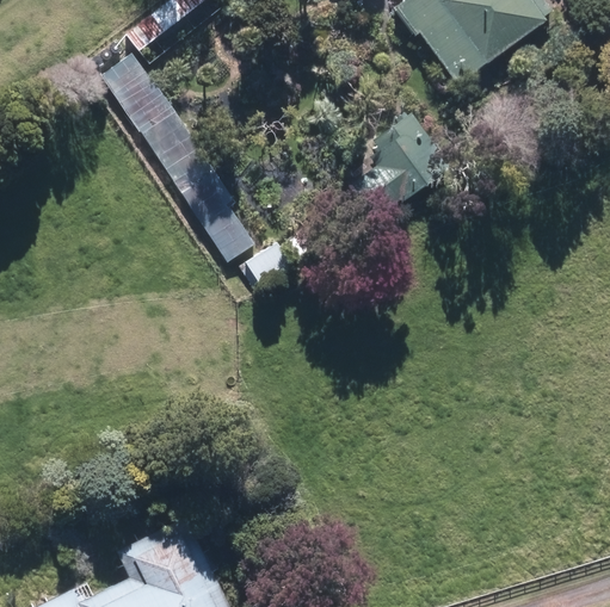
[(167,0),(133,29),(147,47),(204,0),(167,0)]
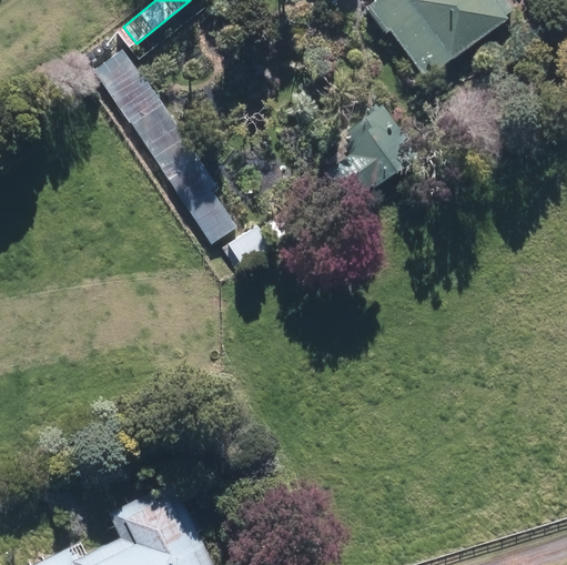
[(378,0),(372,6),(425,79),(508,18),(506,14),(512,11),(503,0),(378,0)]
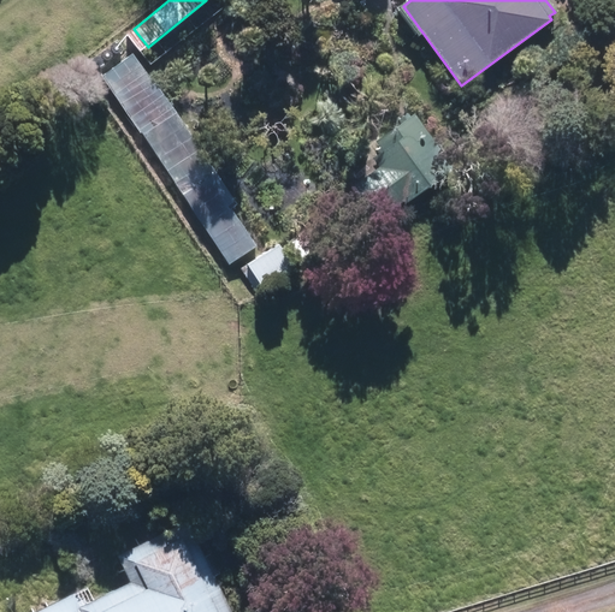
[(104,78),(230,266),(259,247),(234,209),(238,205),(139,55),(104,78)]
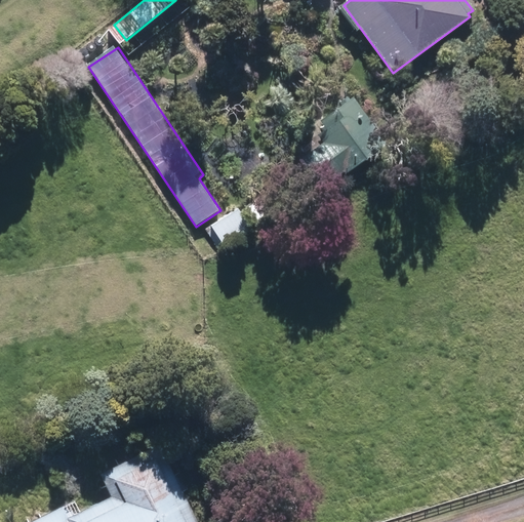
[(301,160),(322,189),(346,171),(347,172),(388,143),(354,97),(323,121),(328,128),(321,133),(326,142),(301,160)]
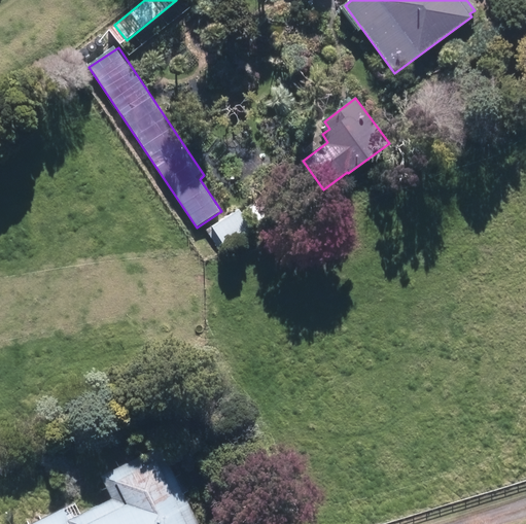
[(207,232),(220,252),(254,231),(240,209),(207,232)]
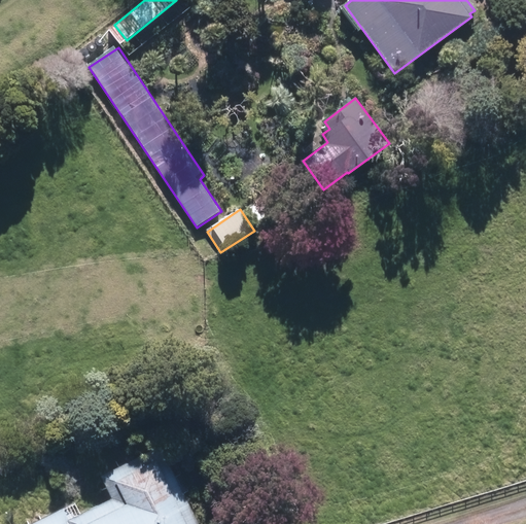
[(203,523),(163,444),(115,467),(128,492),(71,520),(68,513),(45,523),(203,523)]
